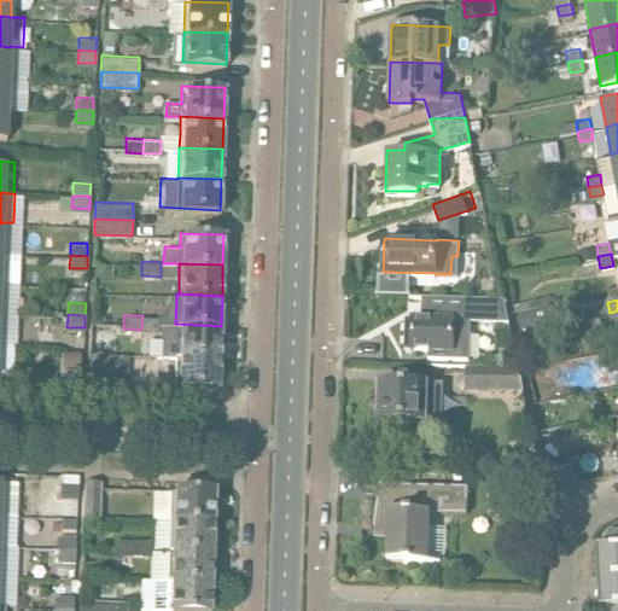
[(141,330),(159,331),(159,316),(143,315),(141,330)]
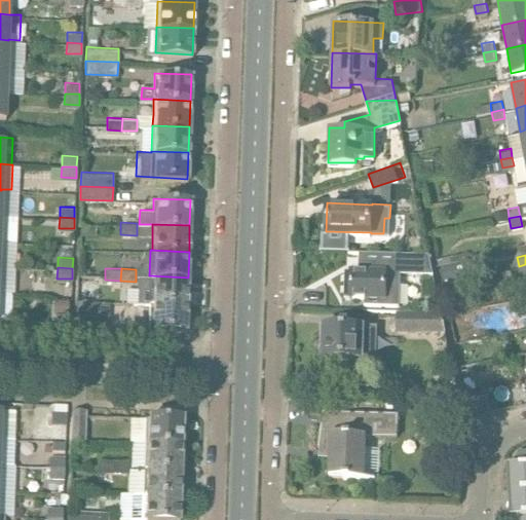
[(348,294),(386,295),(410,296),(411,270),(386,269),(345,268),(344,294),(348,294)]
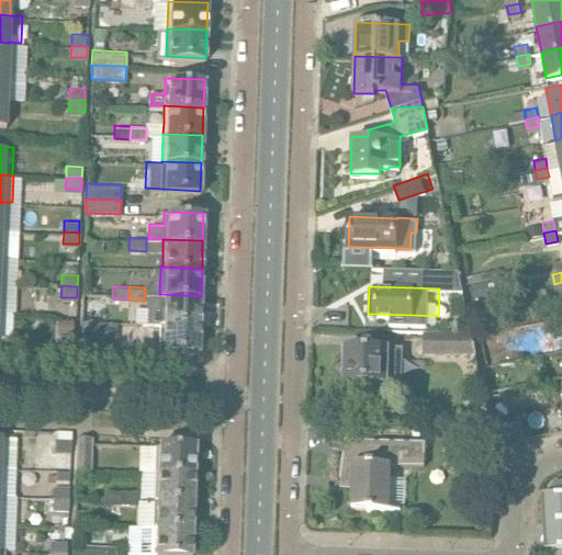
[(160,323),(200,324),(201,296),(159,294),(148,294),(148,306),(160,307),(160,323)]
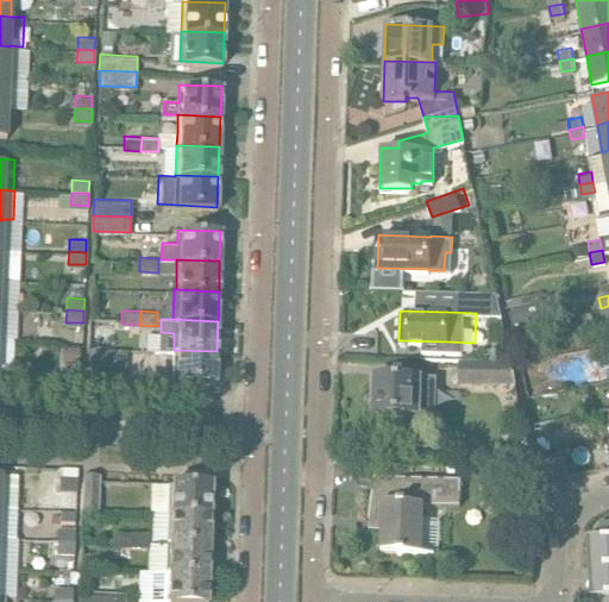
[(89,345),(87,383),(102,383),(102,377),(104,346),(89,345)]
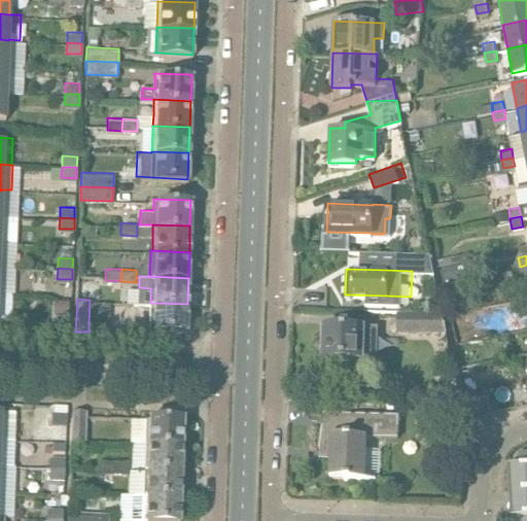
[(89,326),(109,327),(110,301),(90,300),(89,326)]
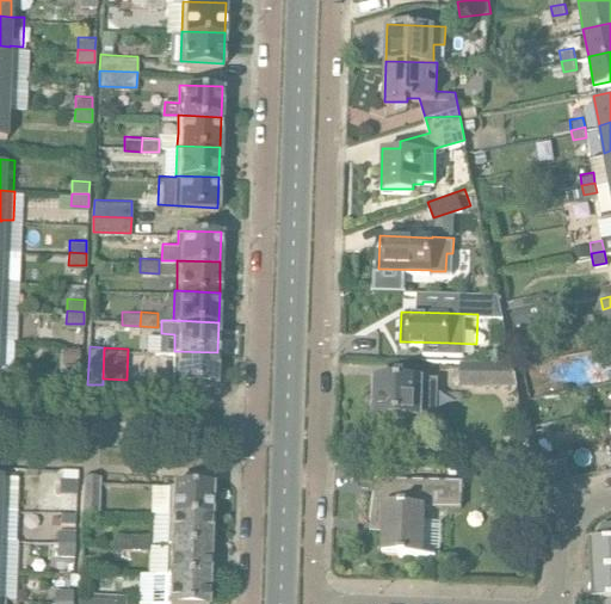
[(217,352),(174,351),(173,381),(216,382),(217,352)]
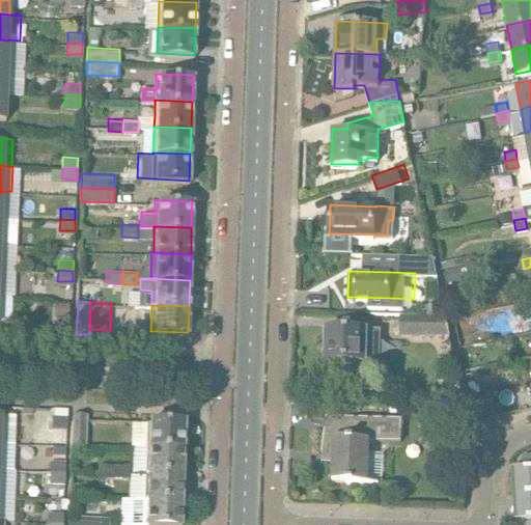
[(399,333),(449,333),(445,312),(415,311),(399,311),(399,333)]
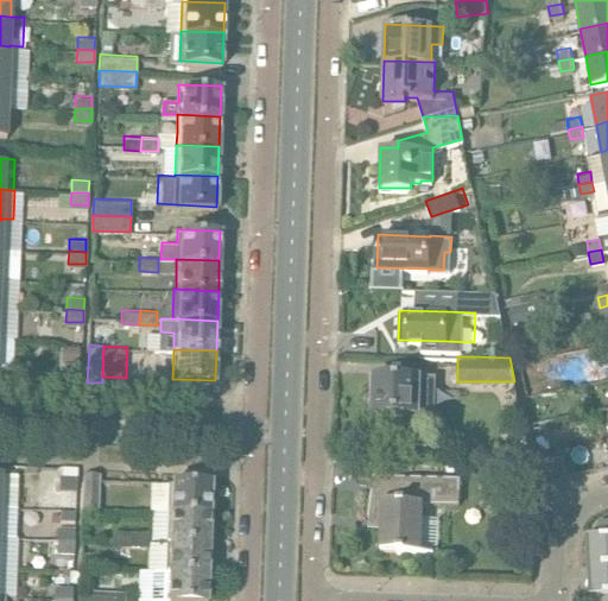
[(64,373),(80,373),(81,362),(64,361),(64,373)]
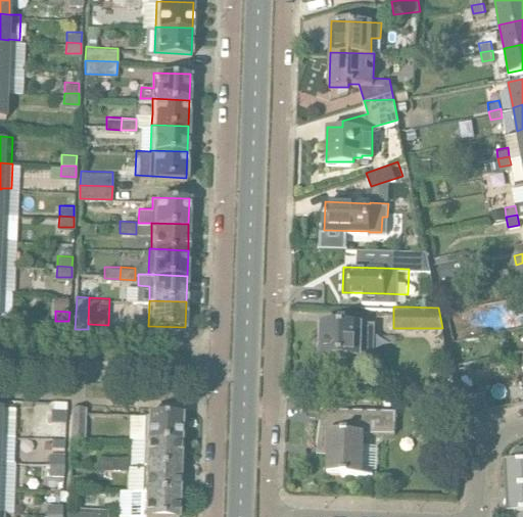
[(320,353),(362,355),(362,354),(371,354),(372,338),(369,338),(369,324),(363,324),(321,322),(320,353)]
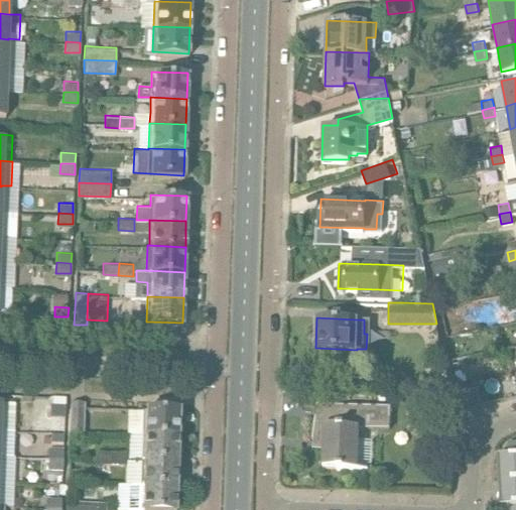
[(338,396),(338,390),(326,389),(325,401),(316,401),(312,434),(325,436),(323,465),(337,466),(337,467),(357,468),(357,466),(357,436),(358,424),(389,425),(390,403),(342,402),(343,397),(338,396)]
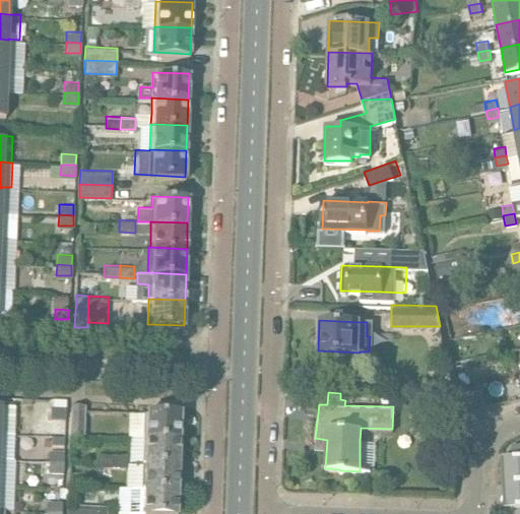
[(70,433),(83,434),(84,403),(72,402),(70,433)]
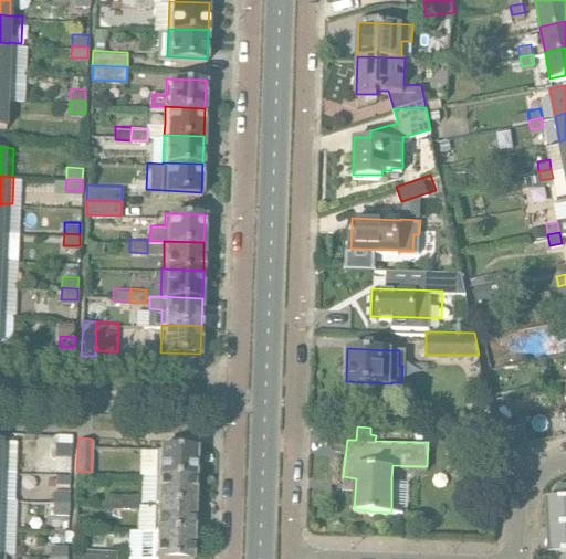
[(55,452),(71,452),(71,442),(56,441),(55,452)]
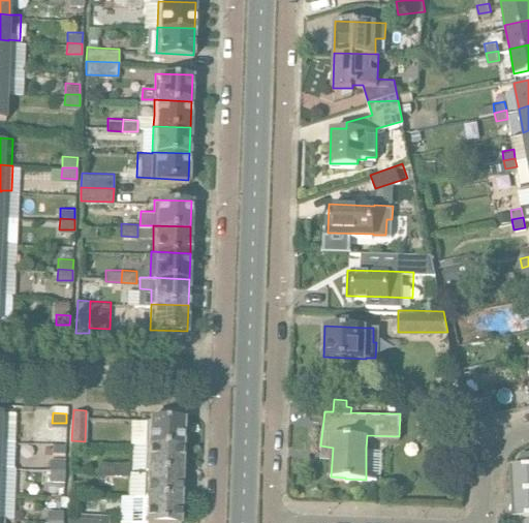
[(146,444),(183,444),(184,419),(147,417),(146,444)]
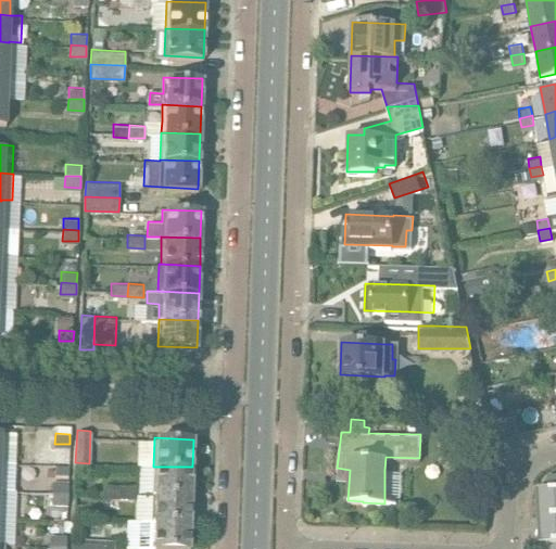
[(152,493),(191,494),(192,467),(153,467),(152,493)]
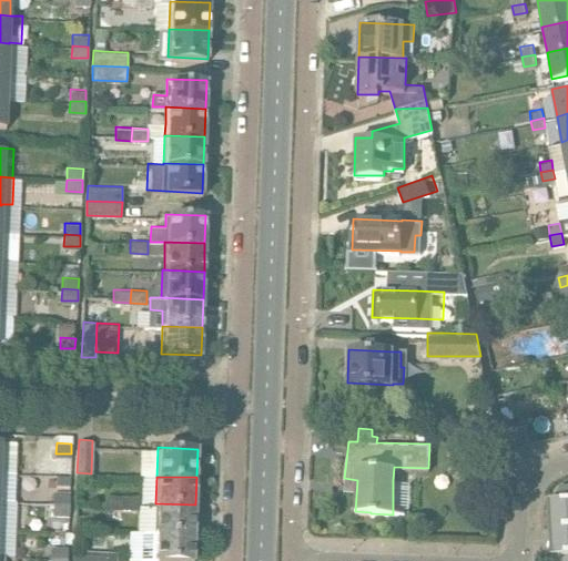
[(548,527),(567,524),(567,481),(559,482),(558,496),(547,497),(548,527)]
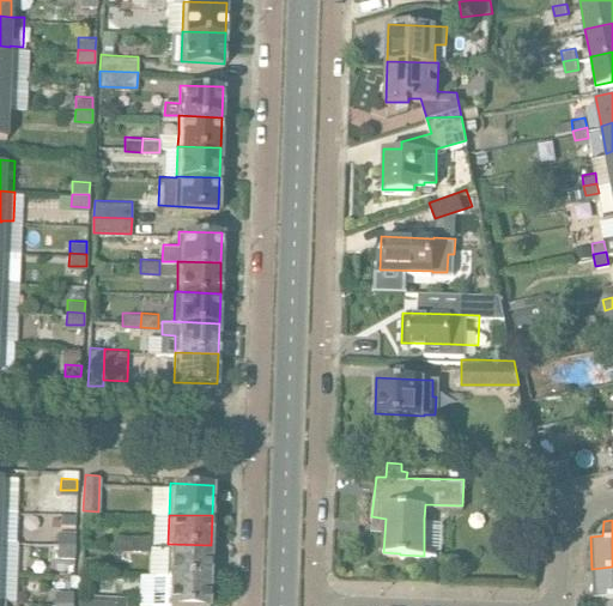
[(58,541),(74,543),(76,529),(58,528),(58,541)]
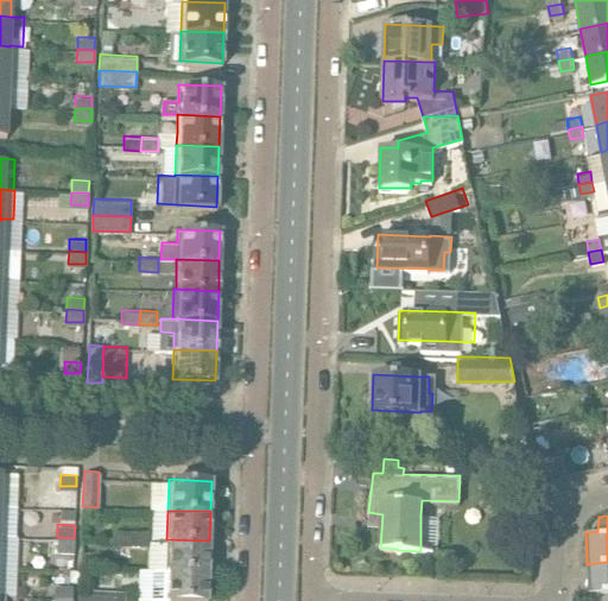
[(113,544),(133,545),(133,531),(114,531),(113,544)]
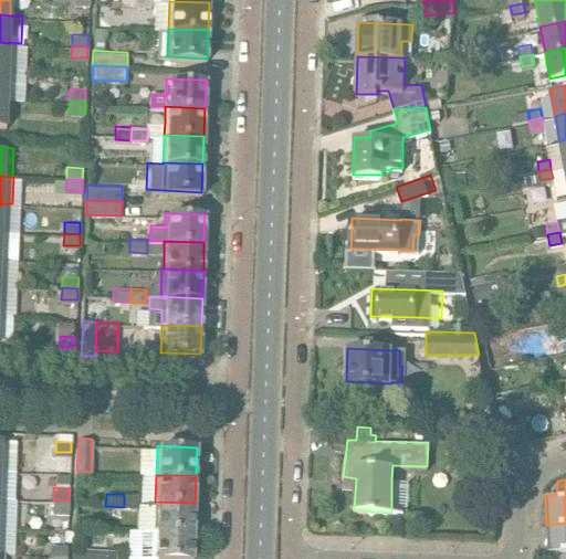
[(124,507),(138,507),(138,494),(124,494),(124,507)]
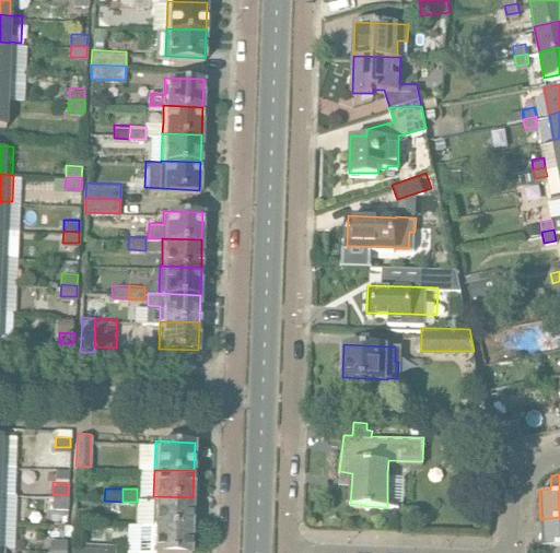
[(0,517),(8,518),(9,493),(0,492),(0,517)]
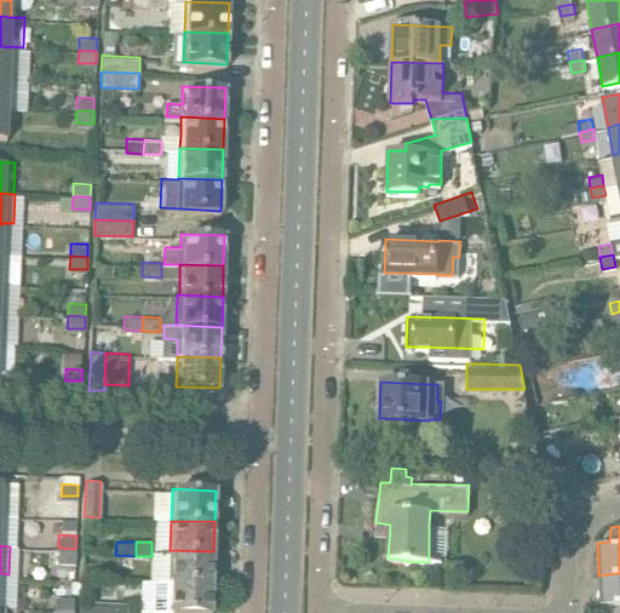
[(57,562),(75,563),(75,549),(58,548),(57,562)]
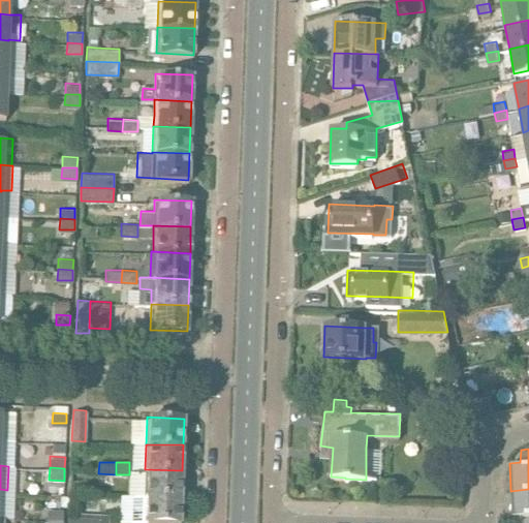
[(132,495),(181,497),(182,470),(145,469),(144,494),(132,494),(132,495)]
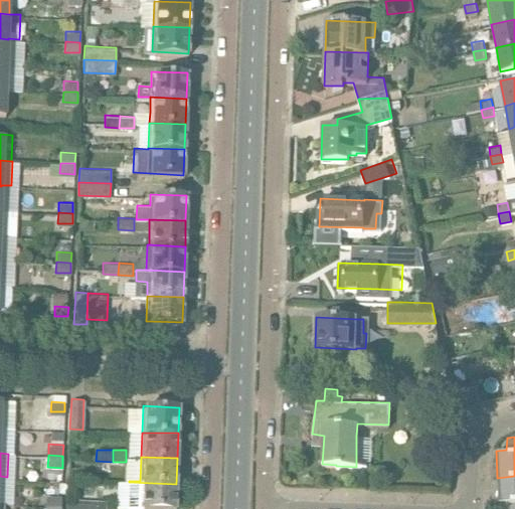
[(509,508),(514,508),(514,476),(497,478),(498,501),(508,501),(509,508)]
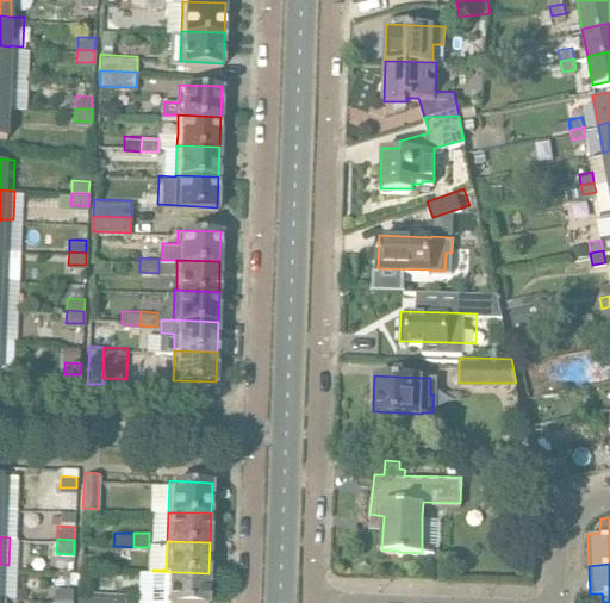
[(68,580),(79,582),(80,570),(69,569),(68,580)]
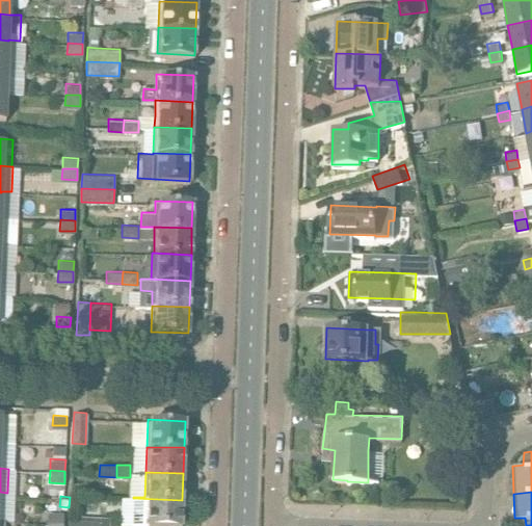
[(182,500),(133,498),(132,523),(148,523),(148,525),(181,525),(182,500)]
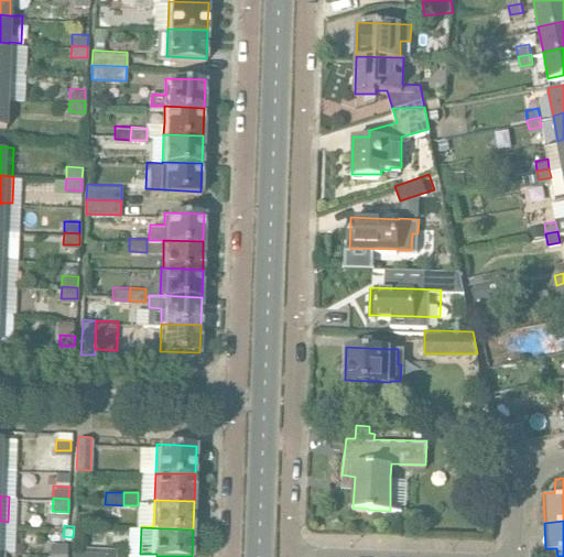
[(51,552),(65,553),(65,541),(52,539),(51,552)]
